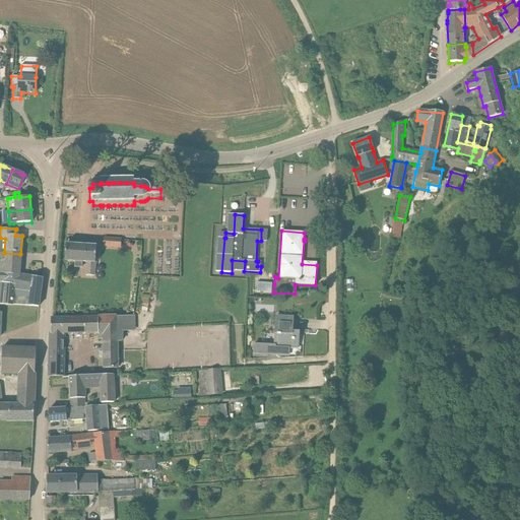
[(104,238),(104,246),(120,247),(121,239),(104,238)]
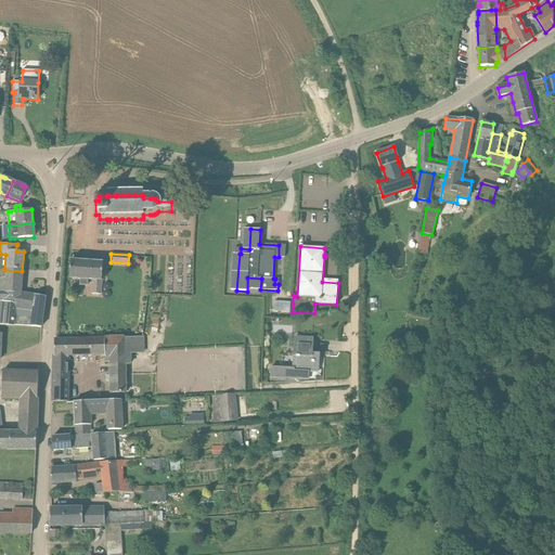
[(88,286),(88,280),(91,281),(91,293),(91,295),(101,295),(101,293),(103,262),(71,260),(69,279),(80,280),(79,286),(88,286)]
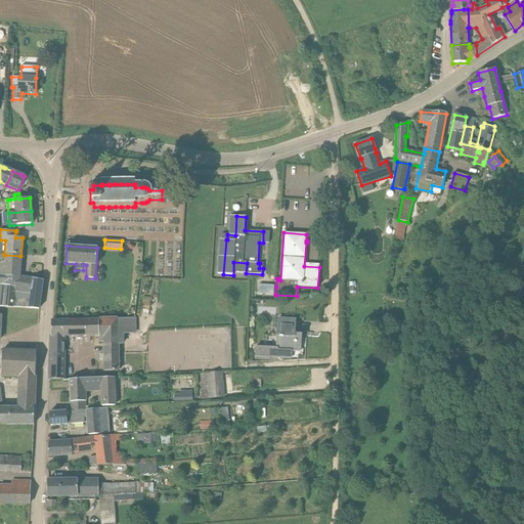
[(20,256),(4,255),(4,262),(0,261),(0,284),(0,285),(0,284),(17,284),(17,288),(31,290),(30,301),(40,302),(43,280),(19,277),(20,256)]
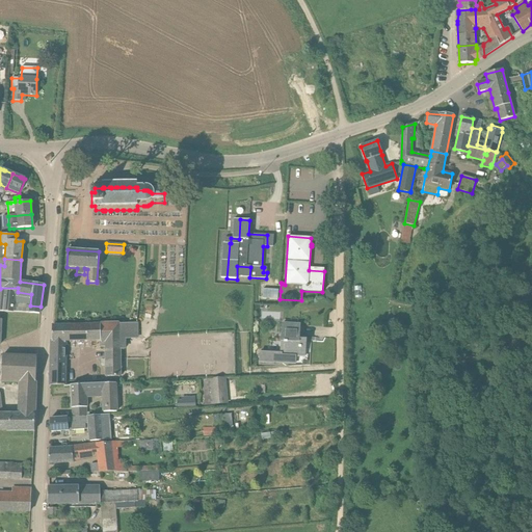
[(40,314),(41,307),(30,306),(31,294),(18,292),(18,288),(0,288),(0,289),(0,290),(0,311),(14,312),(29,313),(40,314)]
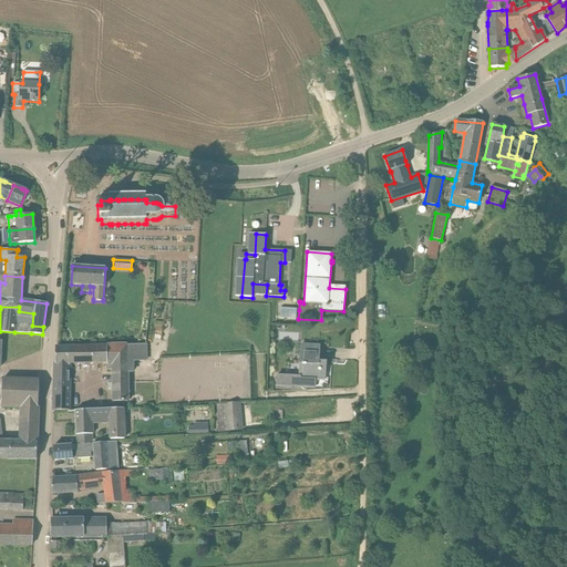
[(298,319),(299,310),(284,309),(282,320),(298,321),(298,319)]
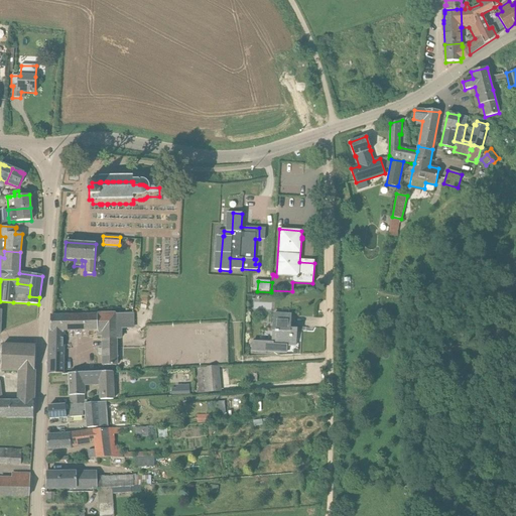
[(252,351),(276,353),(286,353),(286,346),(295,347),(296,330),(289,330),(290,314),(272,314),(270,343),(252,342),(252,351)]
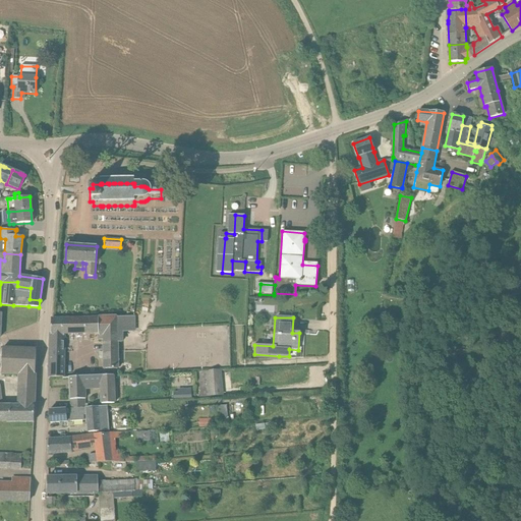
[(98,319),(52,321),(51,321),(51,336),(65,336),(98,335),(98,319)]
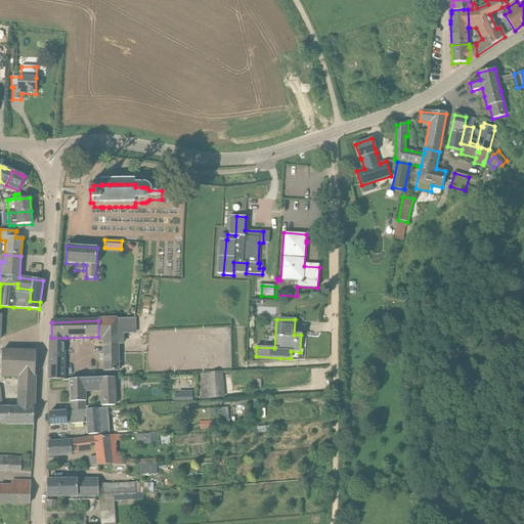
[(120,372),(120,345),(118,345),(117,320),(99,320),(98,320),(98,337),(98,342),(102,343),(103,372),(120,372)]
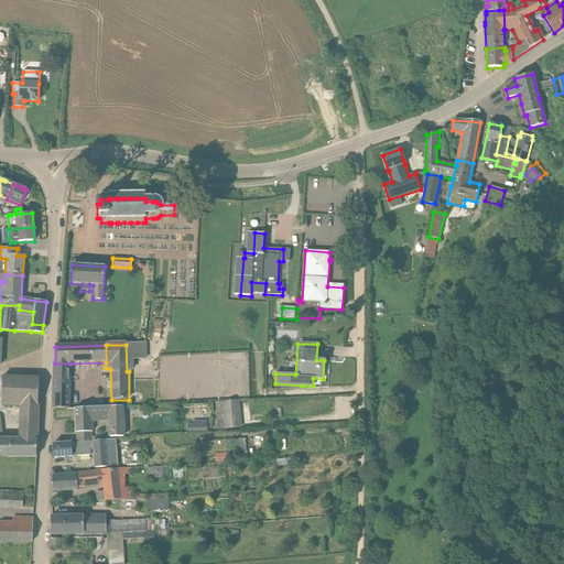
[(71,409),(71,364),(55,364),(54,384),(53,410),(71,409)]
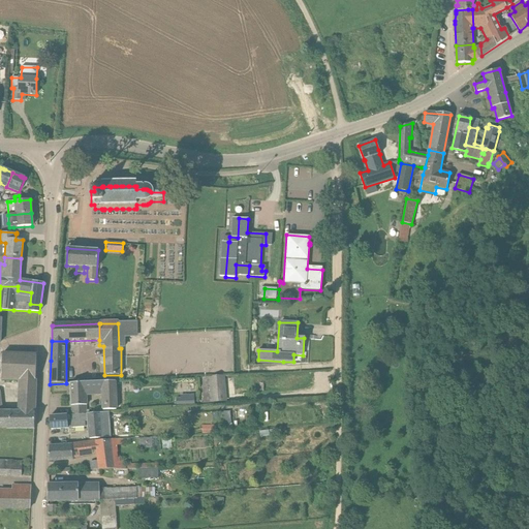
[(407,352),(412,352),(414,352),(415,343),(412,343),(408,342),(407,352)]
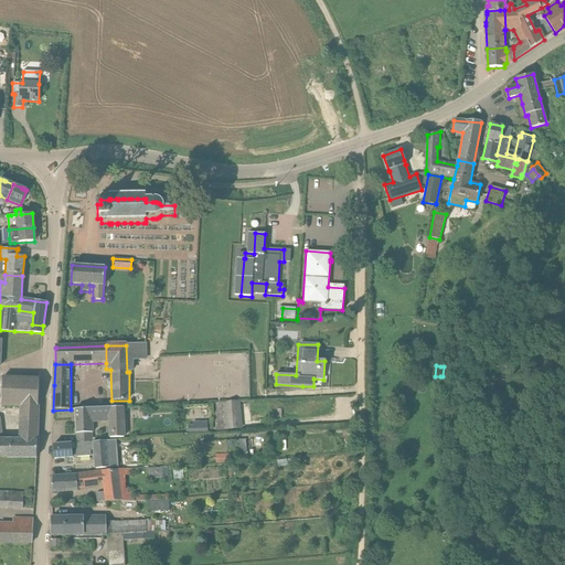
[(36,436),(39,380),(2,379),(1,405),(21,406),(20,440),(2,440),(0,424),(0,457),(36,458),(36,436)]
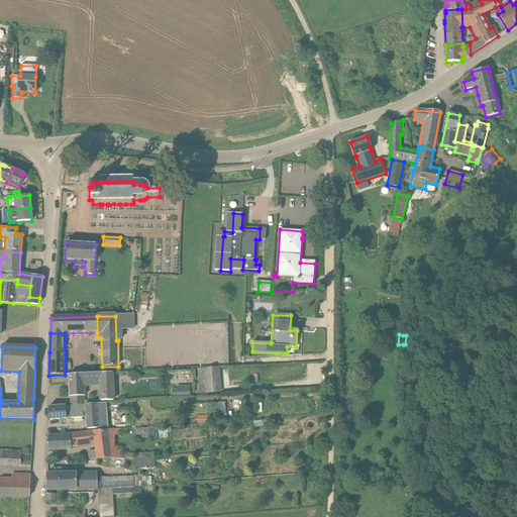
[(221,392),(219,367),(197,369),(198,394),(221,392)]
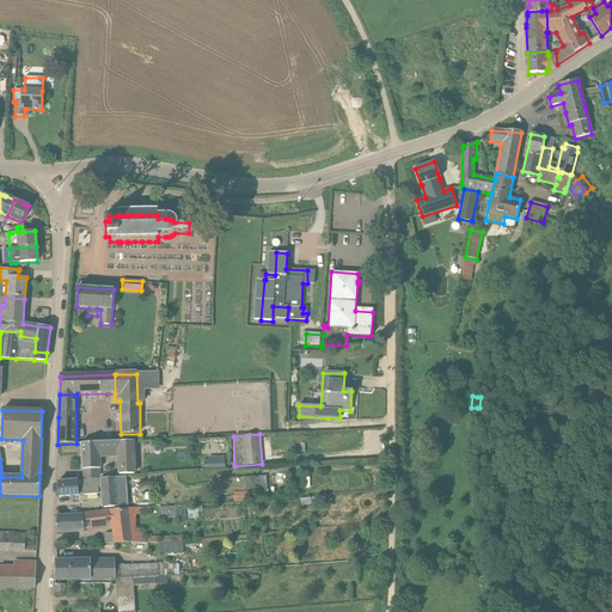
[(134,441),(81,444),(83,481),(99,479),(99,478),(98,467),(99,467),(99,457),(118,456),(120,472),(135,472),(134,441)]
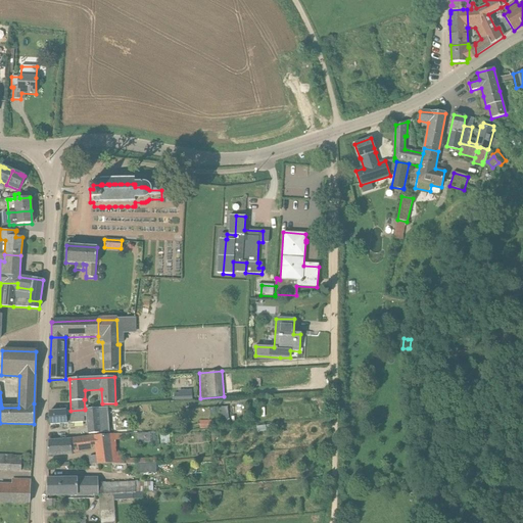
[(175,400),(193,399),(192,390),(178,391),(178,393),(174,394),(175,400)]
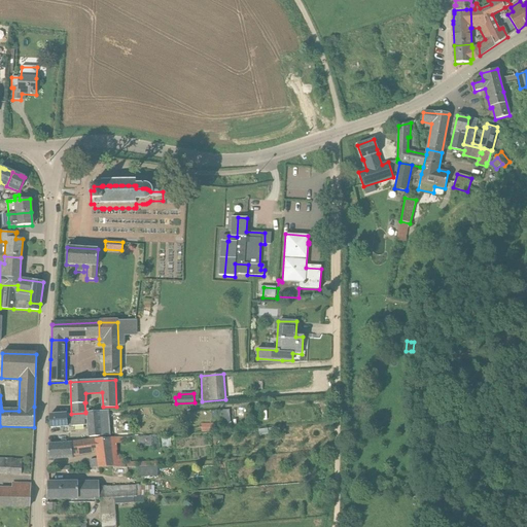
[(71,414),(49,415),(50,428),(68,427),(68,426),(85,425),(84,420),(89,420),(90,436),(101,436),(99,416),(109,416),(109,410),(85,412),(85,413),(71,414)]
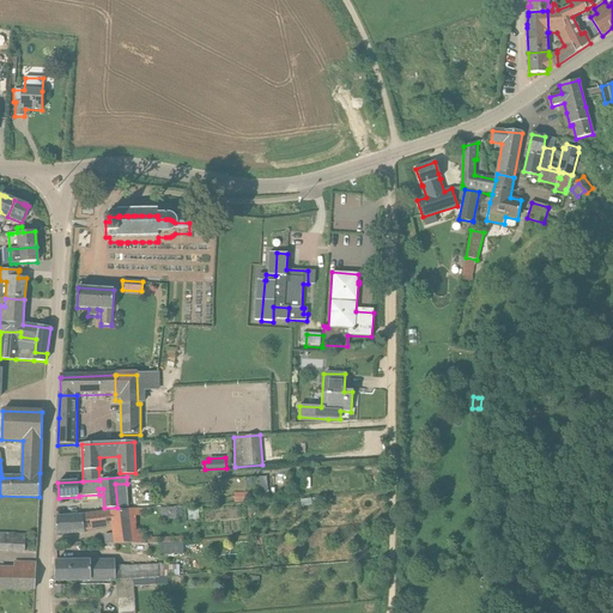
[(256,478),(258,492),(267,491),(266,478),(256,478)]
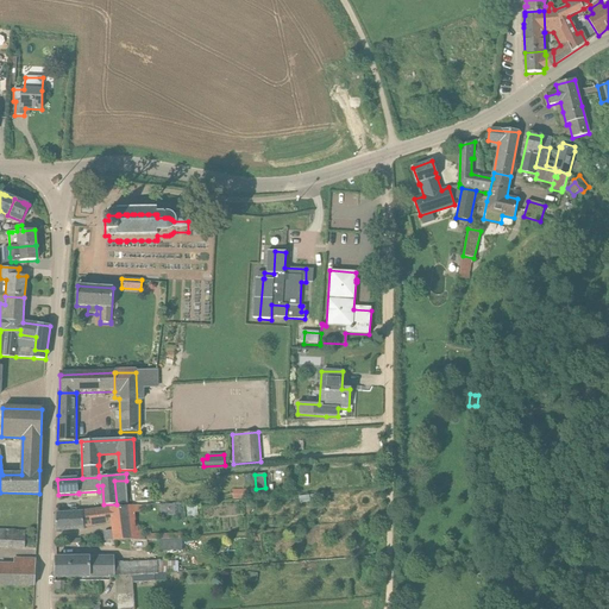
[(233,491),(234,501),(252,500),(251,491),(233,491)]
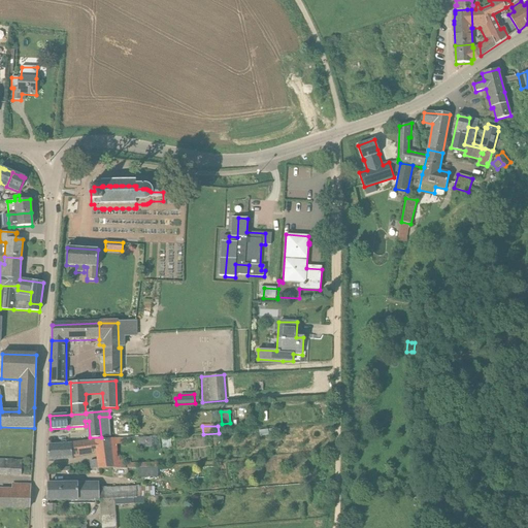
[(151,447),(151,437),(142,437),(142,448),(151,447)]
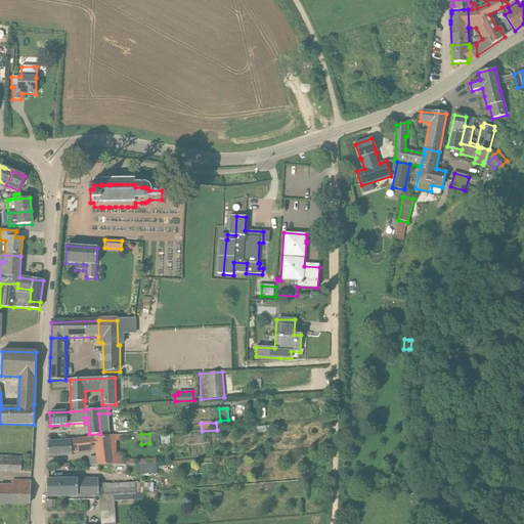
[(96,457),(89,457),(90,465),(125,464),(124,457),(118,457),(116,441),(123,440),(122,435),(72,441),(48,442),(48,456),(48,459),(96,451),(96,457)]
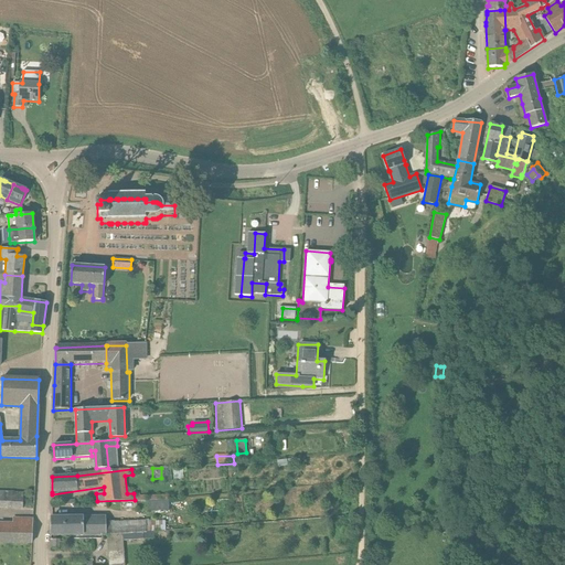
[(183,480),(183,470),(173,470),(173,480),(183,480)]
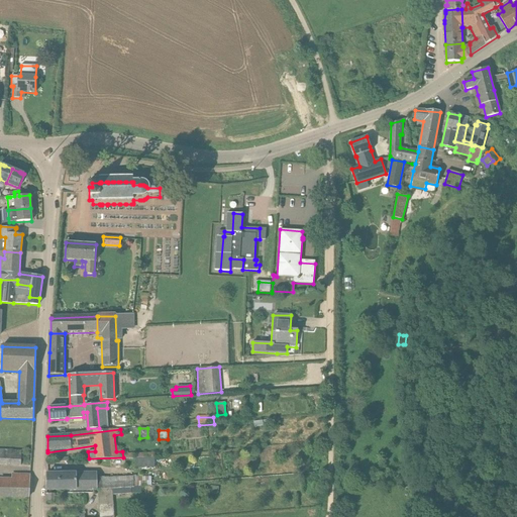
[(0,464),(21,466),(21,452),(0,451),(0,464)]
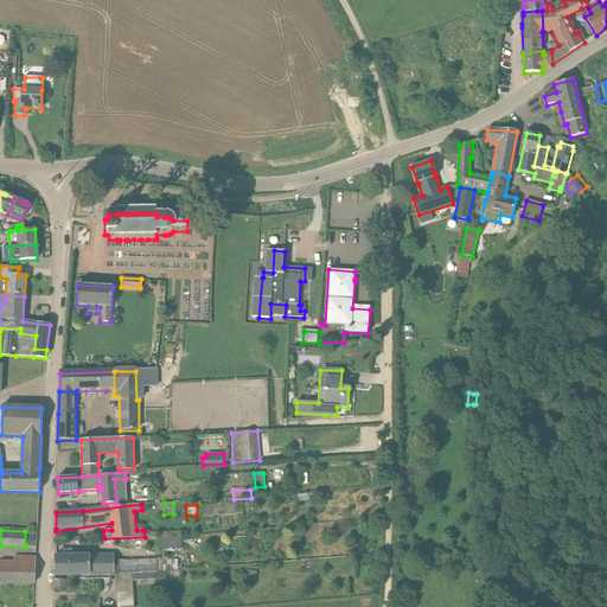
[(160,551),(172,551),(172,541),(160,541),(160,551)]
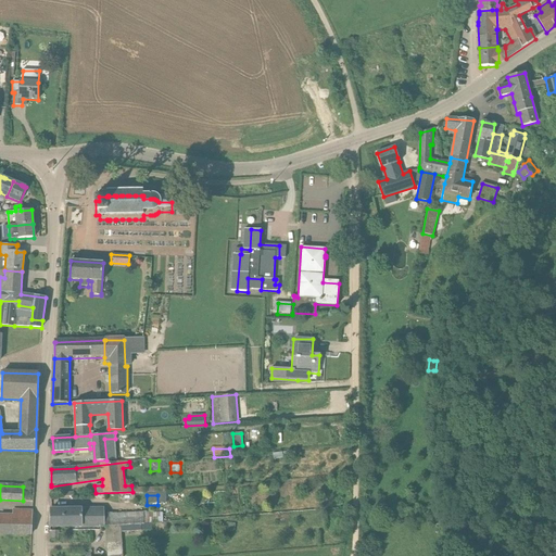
[(99,527),(103,527),(102,515),(102,512),(50,510),(49,527),(99,528),(99,527)]
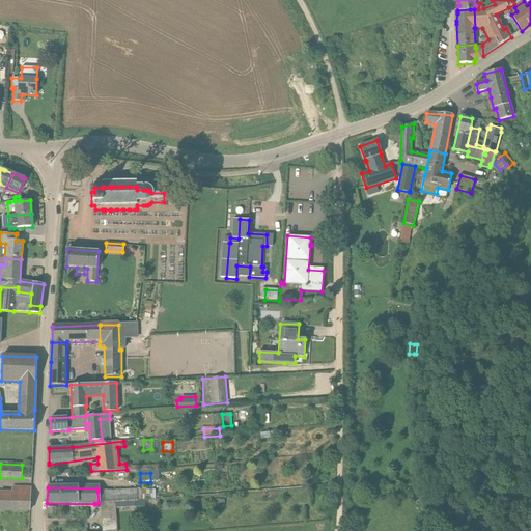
[(0,509),(30,510),(31,496),(0,495),(0,509)]
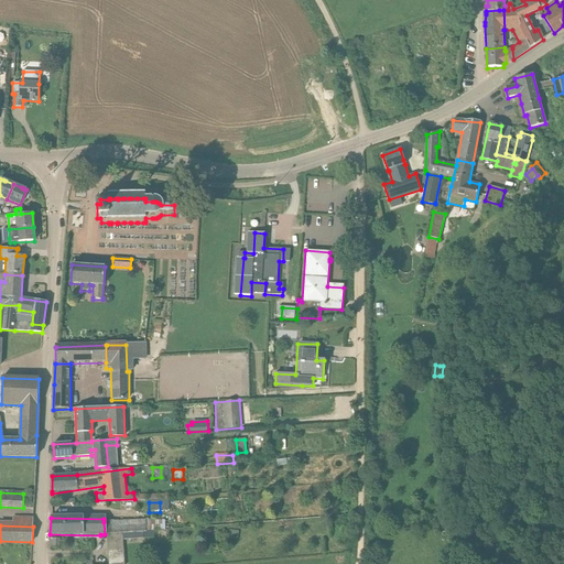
[(141,539),(143,539),(154,539),(154,531),(147,531),(147,532),(143,532),(107,535),(107,543),(123,542),(122,541),(141,539)]
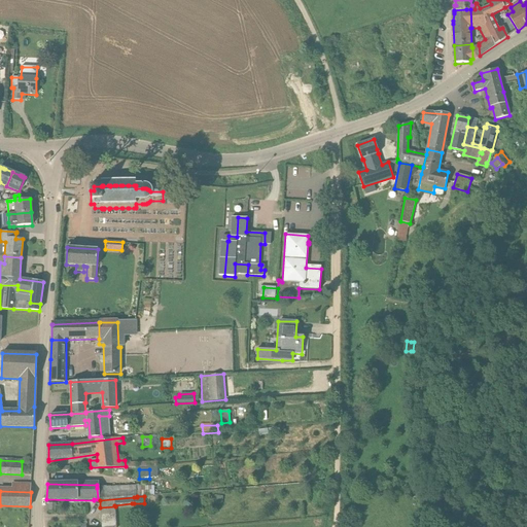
[(116,526),(115,514),(101,515),(101,526),(116,526)]
